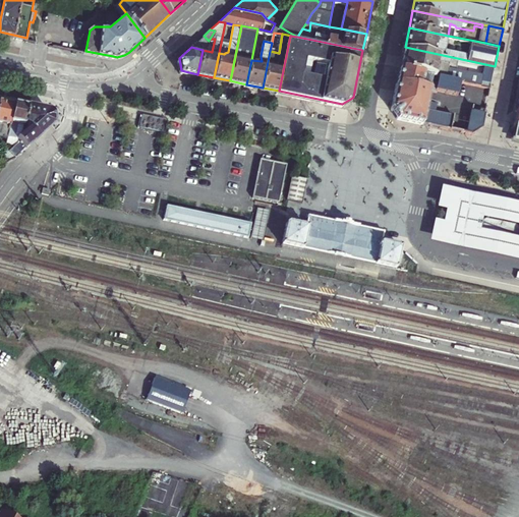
[(495,66),(405,47),(401,67),(462,79),(491,85),(495,66)]
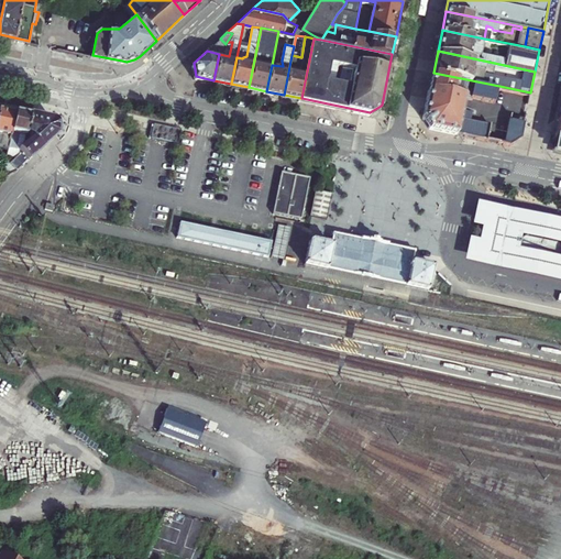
[(499,86),(433,73),(429,88),(465,96),(473,97),(473,95),(496,100),(499,86)]
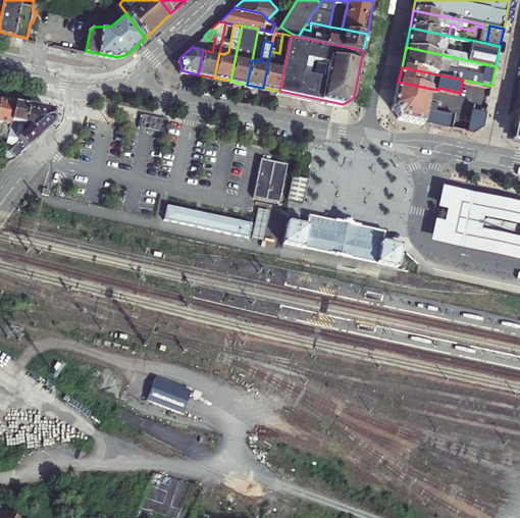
[(430,96),(431,89),(398,82),(393,106),(400,116),(473,132),(484,125),(486,112),(473,109),(472,114),(434,107),(436,97),(430,96)]
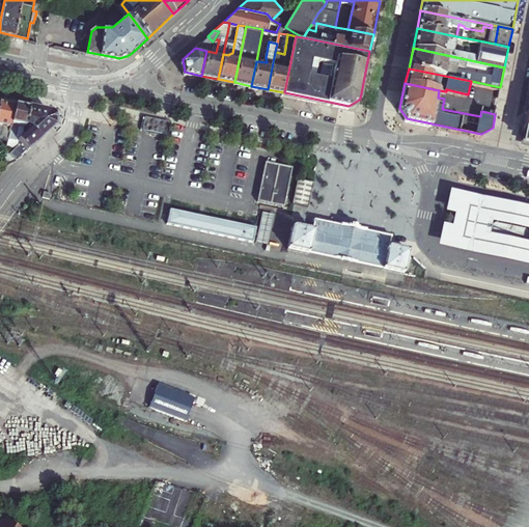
[(8,138),(9,136),(16,103),(0,100),(0,122),(3,123),(2,132),(5,132),(4,137),(8,138)]
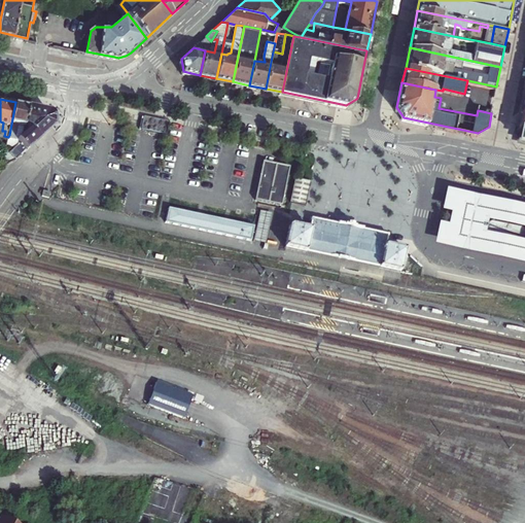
[(15,102),(9,135),(19,137),(20,138),(25,132),(27,123),(26,123),(29,105),(15,102)]
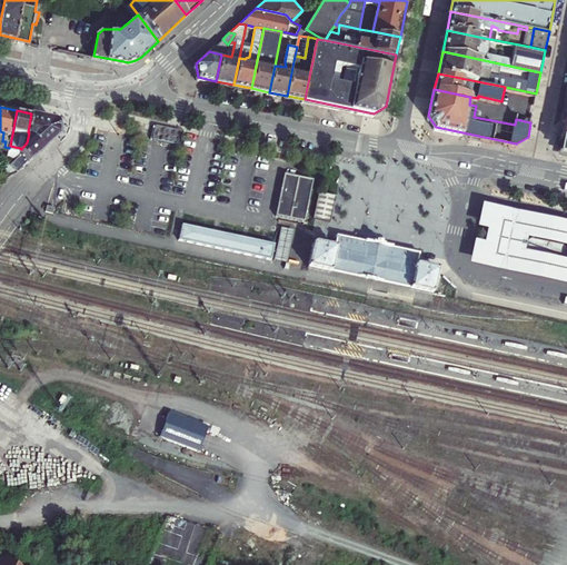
[(27,142),(21,149),(23,151),(30,159),(59,134),(58,131),(59,131),(57,120),(55,120),(55,118),(31,114),(28,132),(29,132),(27,142)]
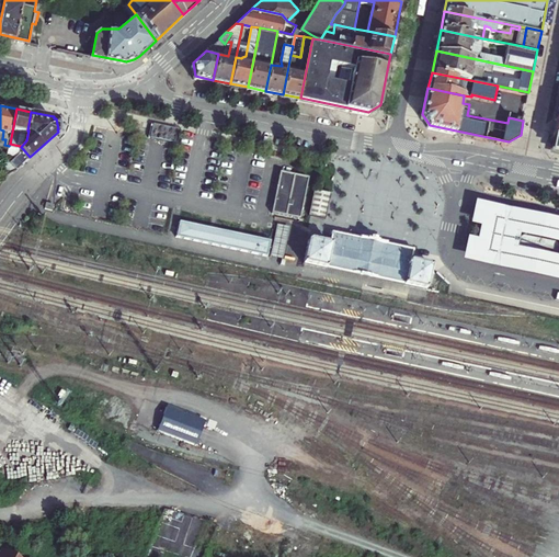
[(175,133),(145,126),(144,133),(174,139),(175,133)]
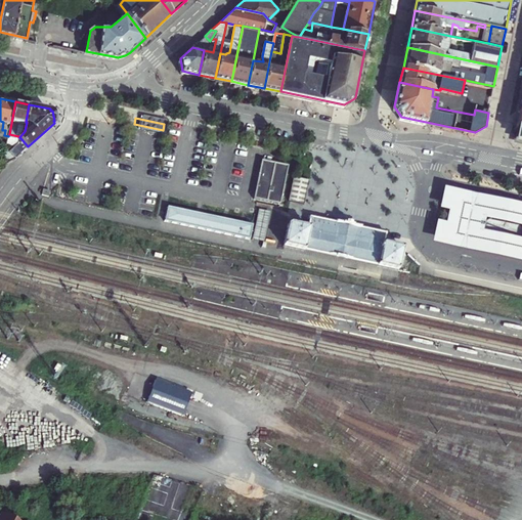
[(23,150),(28,146),(22,139),(19,142),(17,144),(23,150)]
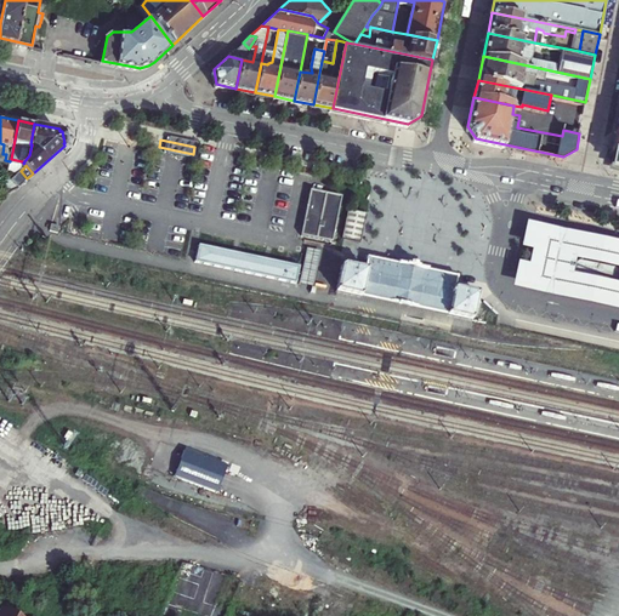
[(9,192),(21,186),(13,177),(9,172),(1,177),(0,182),(7,190),(9,192)]
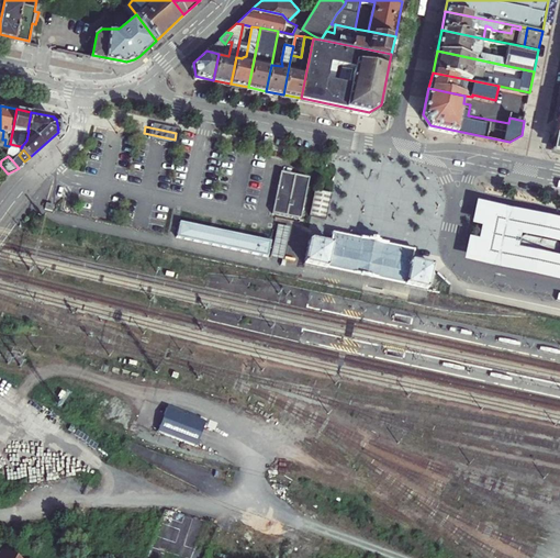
[(309,176),(282,170),(273,210),(300,215),(301,209),(309,176)]
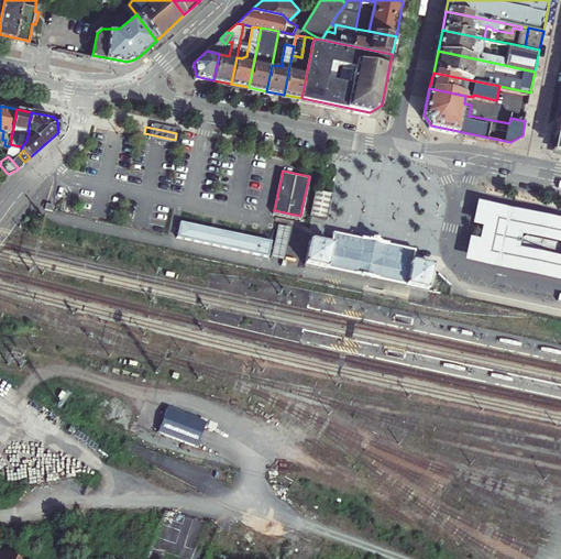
[(310,212),(327,216),(328,211),(332,190),(315,187),(310,212)]
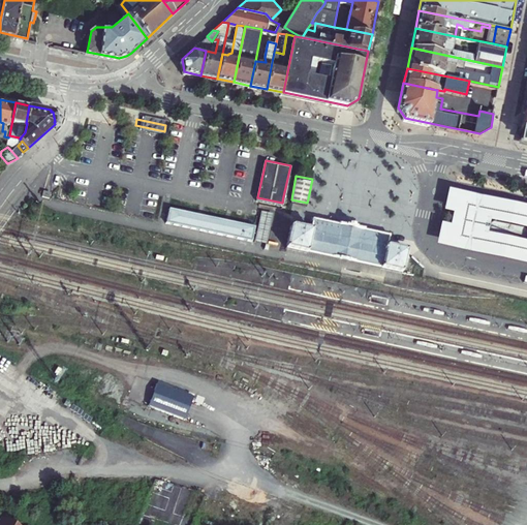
[(526,204),(448,187),(444,209),(454,211),(451,222),(441,220),(437,243),(526,261),(526,204)]
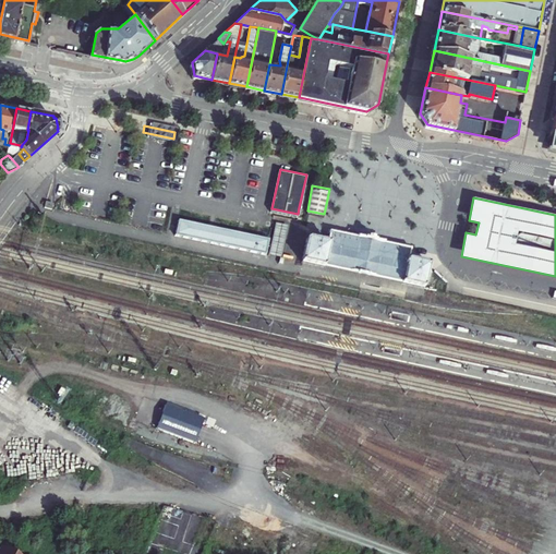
[(270,236),(180,217),(177,232),(267,252),(270,236)]
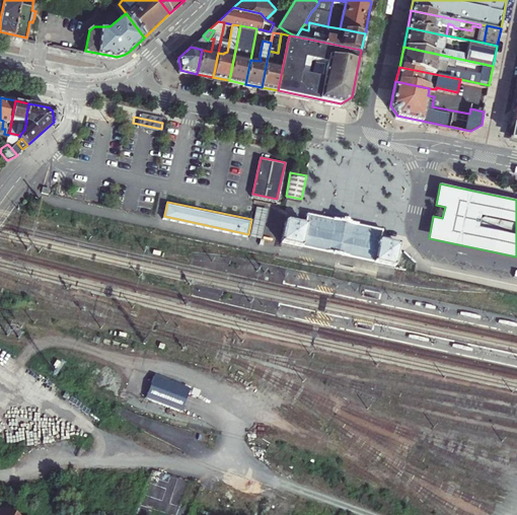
[(269,206),(257,204),(250,234),(262,236),(269,206)]
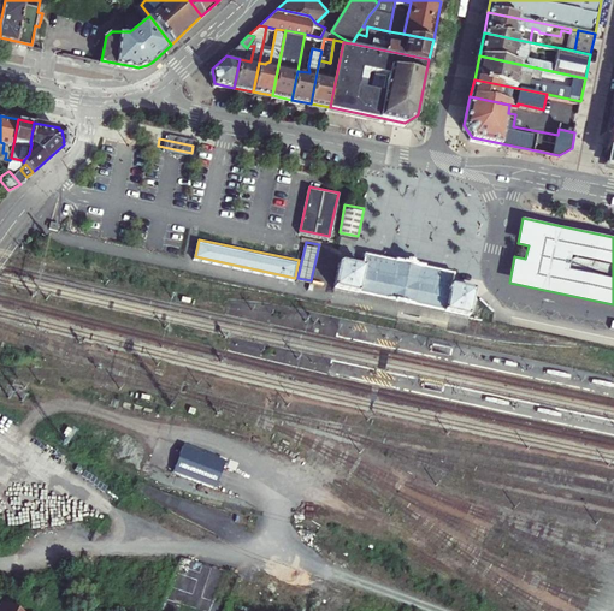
[(441,308),(470,315),(476,289),(455,284),(455,283),(453,282),(455,270),(417,262),(366,251),(362,265),(341,260),(335,286),(360,291),(360,290),(441,307),(441,308)]
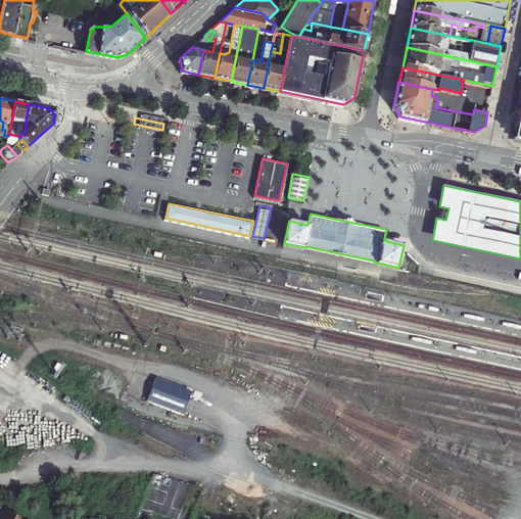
[(284,243),(282,254),(374,276),(395,279),(398,268),(374,262),(374,261),(358,257),(345,254),(305,246),(305,247),(284,243)]
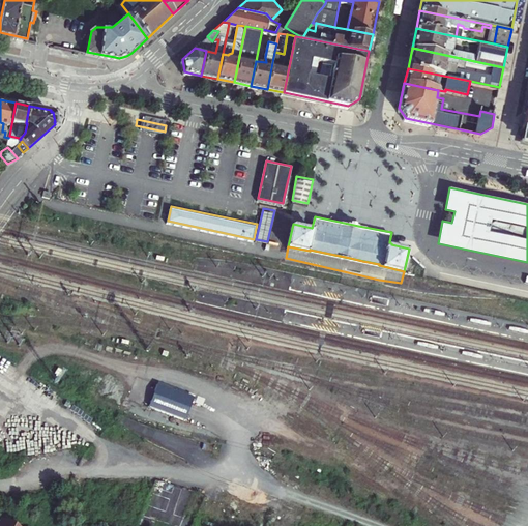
[(152,387),(147,411),(185,418),(189,396),(152,387)]
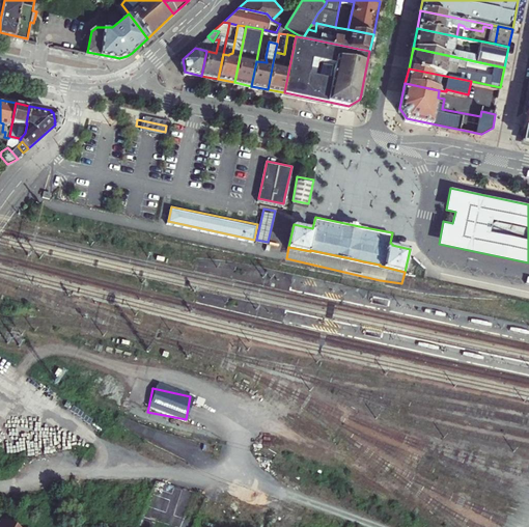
[(90,484),(77,476),(72,486),(85,494),(90,484)]
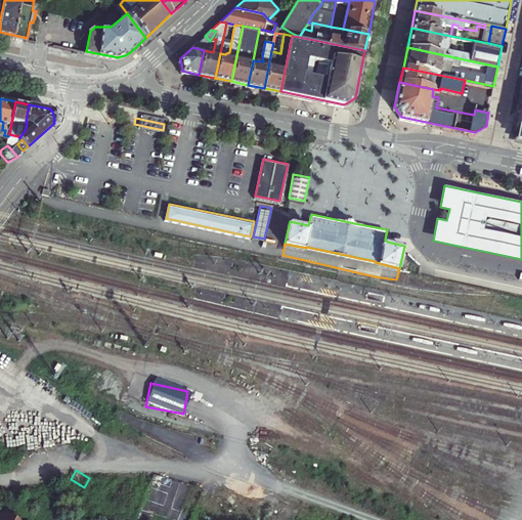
[(196,511),(203,485),(191,482),(184,508),(196,511)]
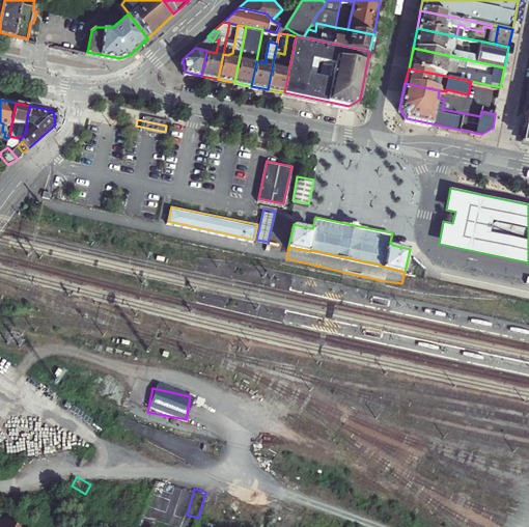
[(304,526),(308,516),(294,510),(287,526),(304,526)]
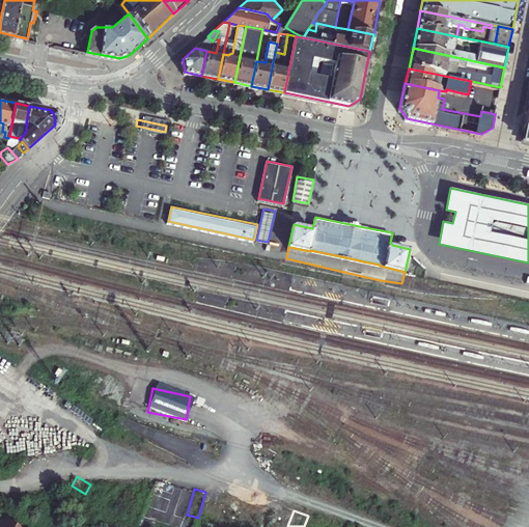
[(22,526),(5,517),(0,525),(0,526),(22,526)]
